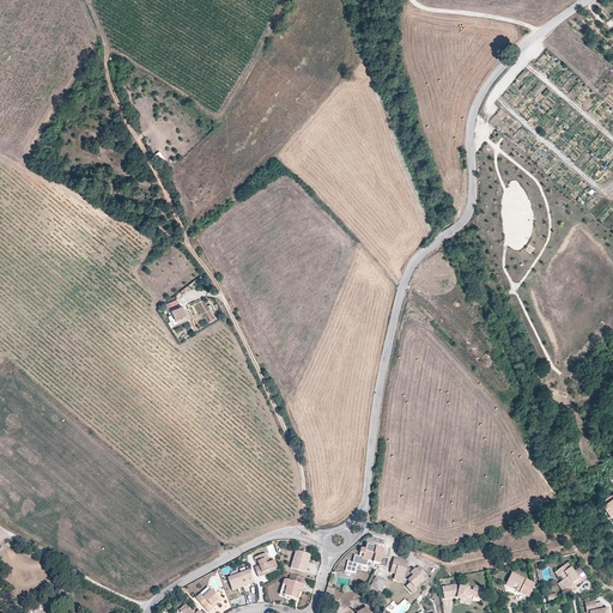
[(170,309),(181,305),(178,298),(164,304),(167,311),(170,309)]
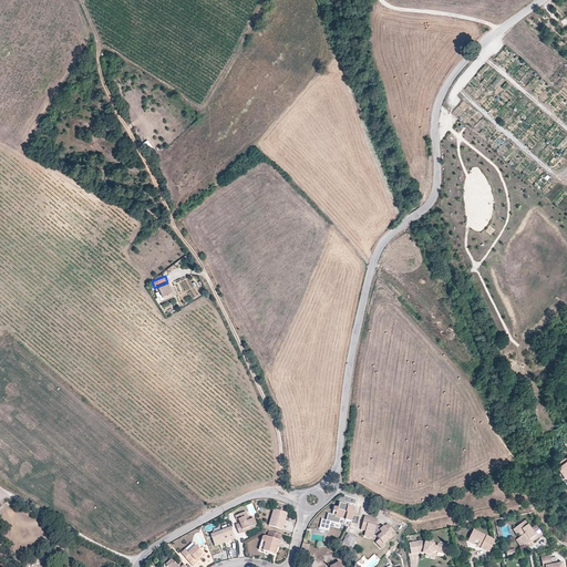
[(173,295),(167,282),(157,286),(158,289),(156,290),(154,291),(156,297),(158,296),(161,300),(173,295)]
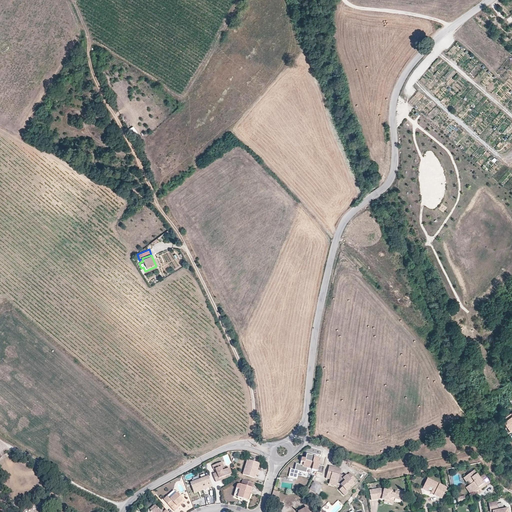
[(511,411),(511,412),(511,413),(502,420),(506,425),(505,426),(508,431),(510,429),(511,431),(511,429),(511,411)]
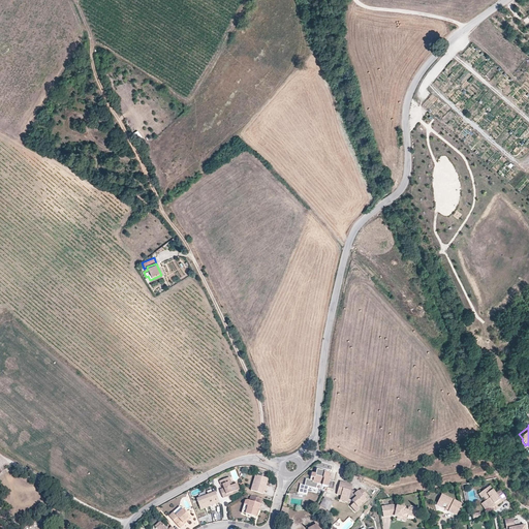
[(329,477),(330,473),(327,472),(324,472),(324,471),(320,470),(319,473),(316,472),(315,474),(312,473),(310,480),(306,479),(305,486),(309,487),(316,489),(317,484),(322,485),(322,486),(328,487),(328,488),(333,489),(335,481),(330,480),(330,478),(329,477)]
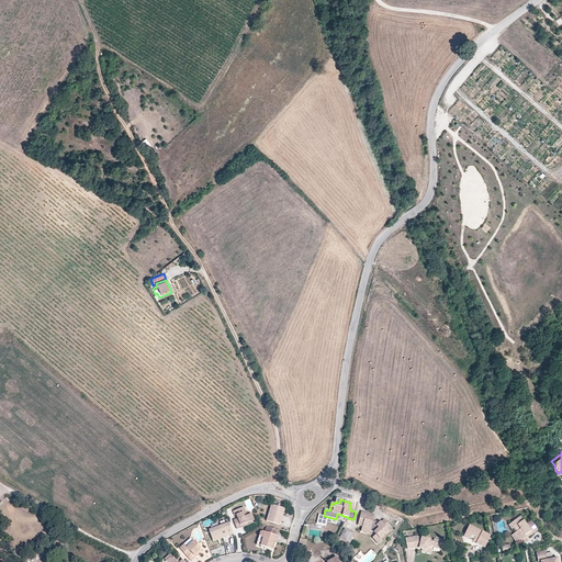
[(279,525),(280,521),(281,517),(282,515),(284,508),(271,504),(266,520),(279,525)]
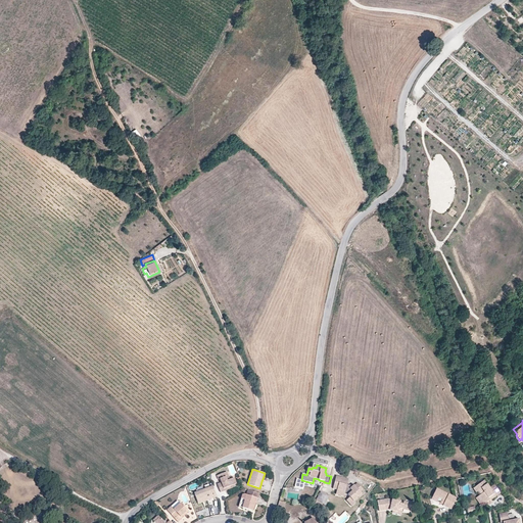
[(231,485),(235,484),(236,483),(234,477),(229,479),(226,472),(217,475),(218,479),(220,478),(221,482),(217,484),(221,491),(224,490),(223,488),(231,485)]
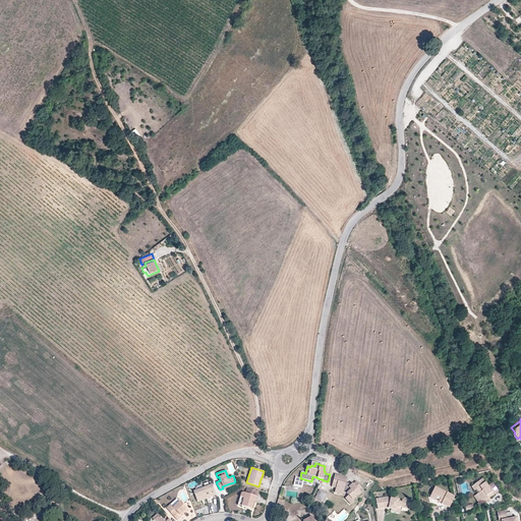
[(332,486),(336,487),(340,488),(339,491),(343,493),(346,493),(348,496),(352,500),(360,493),(359,490),(361,488),(356,481),(353,484),(353,483),(351,484),(347,488),(344,487),(346,483),(347,477),(341,476),(335,474),(332,486)]
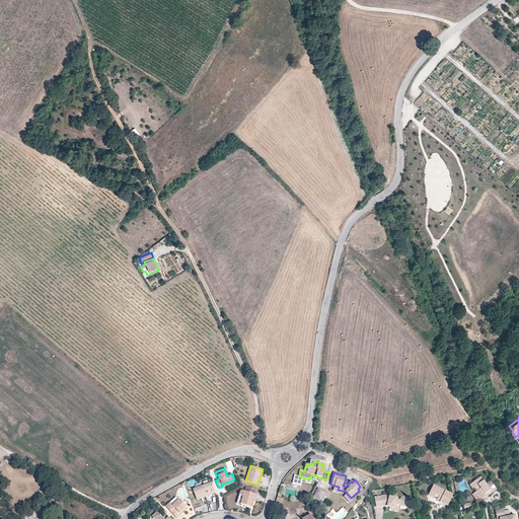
[(303,477),(299,476),(294,475),(292,483),(301,485),(303,477)]
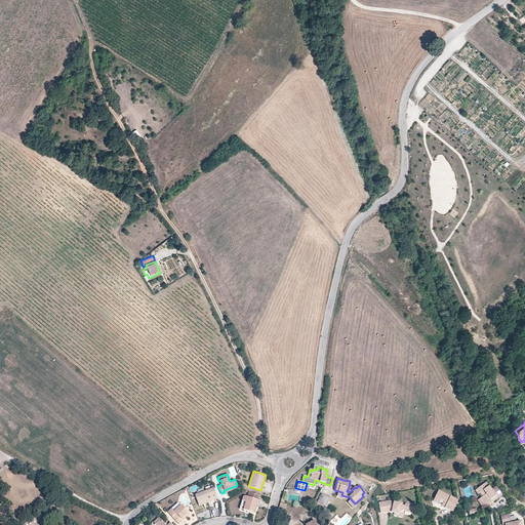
[(490,499),(495,495),(497,497),(502,494),(496,486),(492,489),(486,481),(476,489),(478,493),(481,492),(483,495),(481,497),(486,505),(492,501),(490,499)]
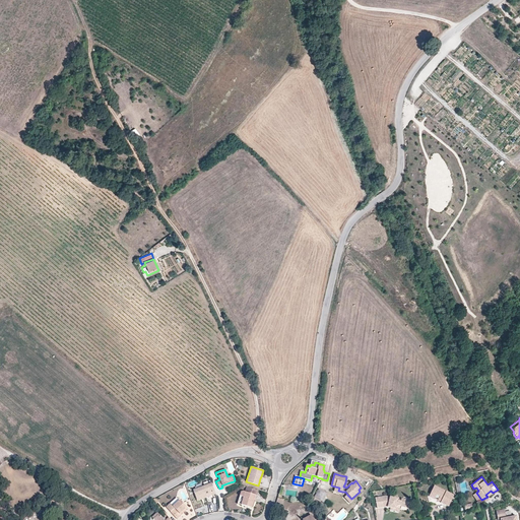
[(215,494),(211,482),(193,490),(196,498),(210,493),(210,495),(215,494)]
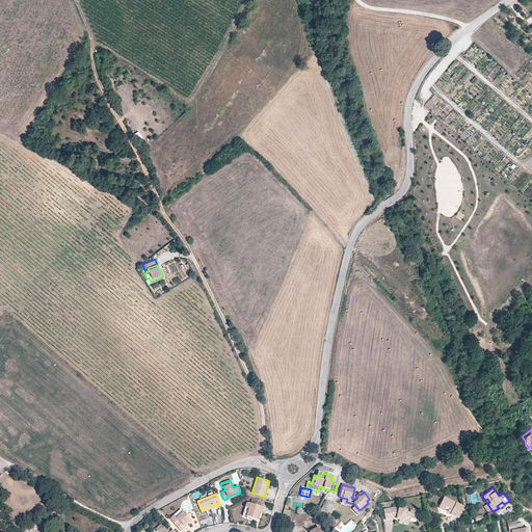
[(464,506),(444,497),(439,507),(445,509),(446,506),(450,507),(453,509),(451,513),(459,517),(464,506)]
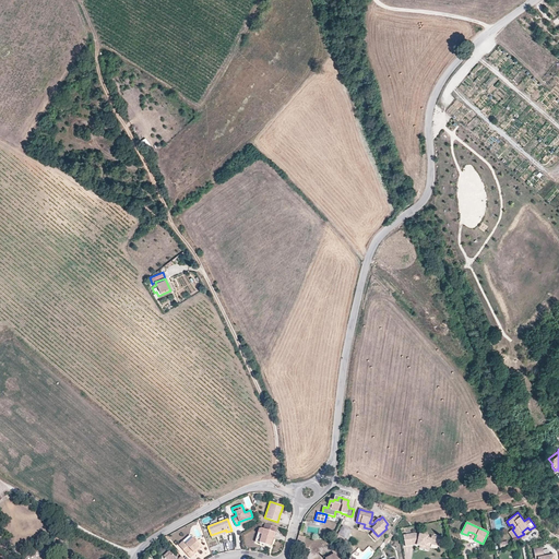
[(272,540),(272,537),(274,532),(275,533),(277,527),(264,523),(262,528),(260,527),(259,528),(258,532),(261,533),(259,543),(270,546),(272,540)]
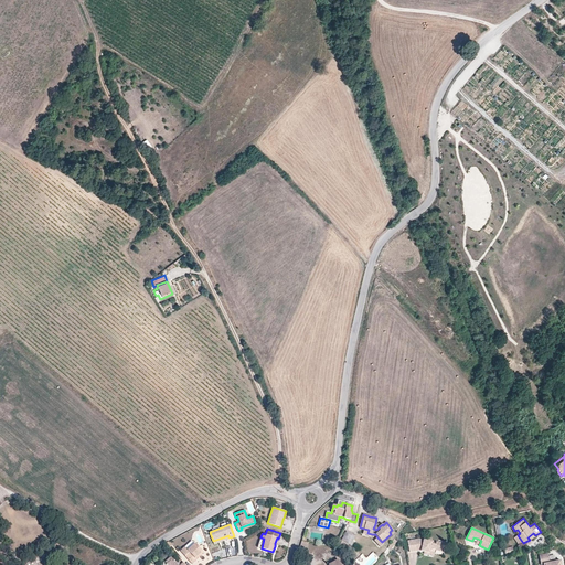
[(355,536),(347,532),(342,541),(351,546),(353,543),(352,542),(355,536)]
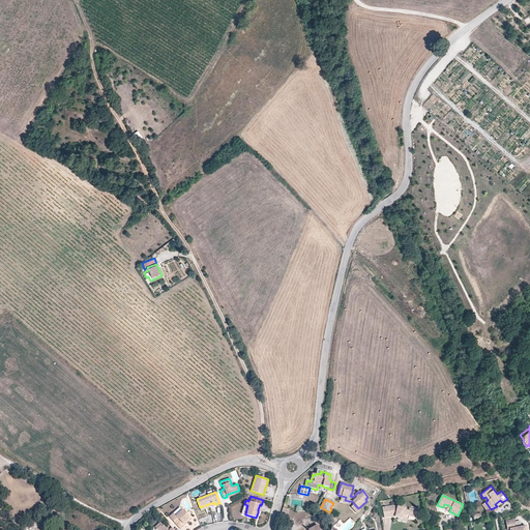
[(491,509),(486,502),(482,504),(488,512),(491,509)]
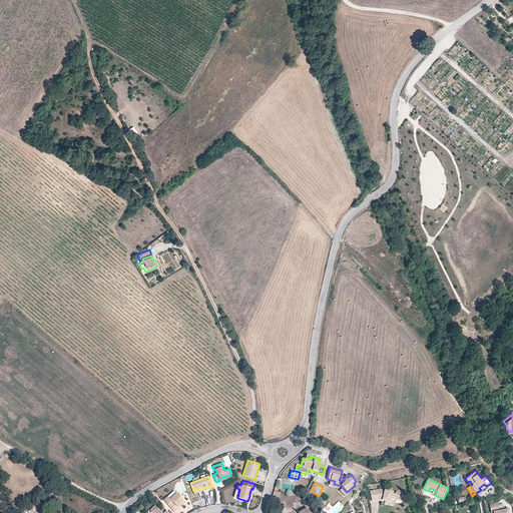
[(347,492),(343,488),(340,491),(346,497),(349,494),(347,492)]
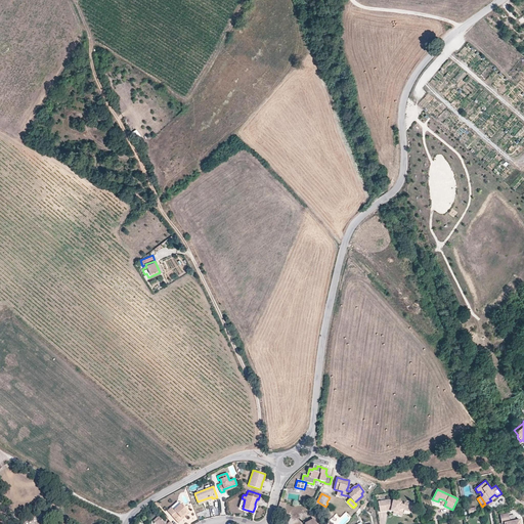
[(411,511),(412,504),(404,503),(404,505),(400,504),(400,503),(388,499),(378,501),(380,511),(388,510),(393,511),(398,512),(399,508),(403,509),(411,511)]
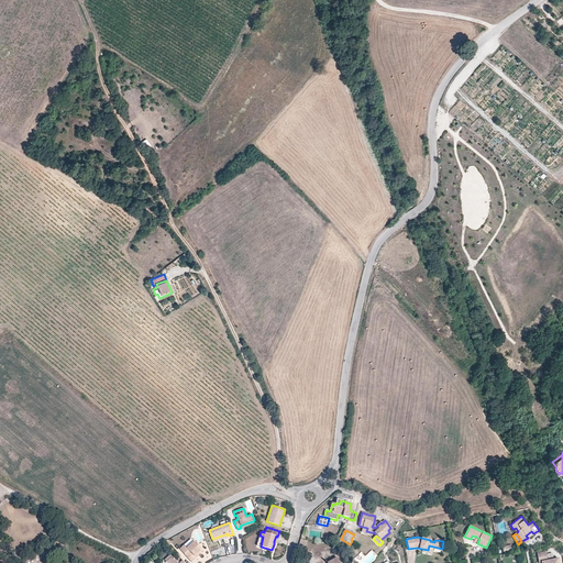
[(386,547),(388,548),(389,549),(396,539),(393,538),(386,547)]
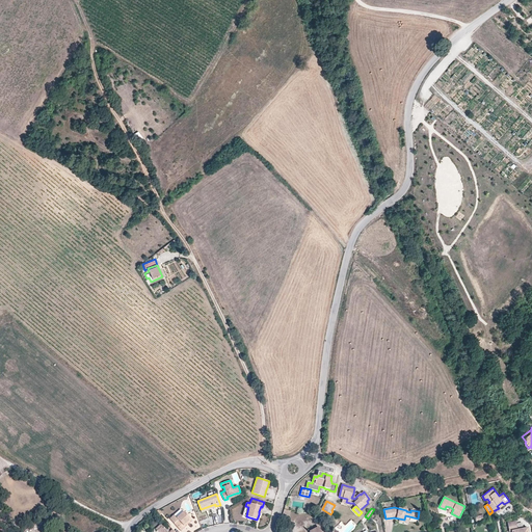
[(177,517),(183,511),(180,509),(174,514),(177,517)]
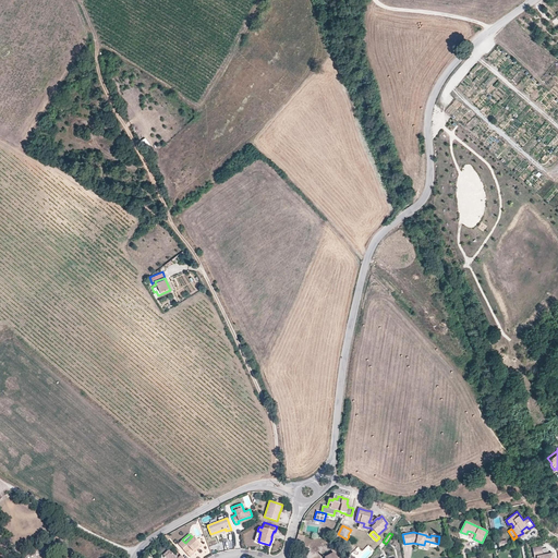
[(302,546),(305,536),(298,534),(295,545),(302,546)]
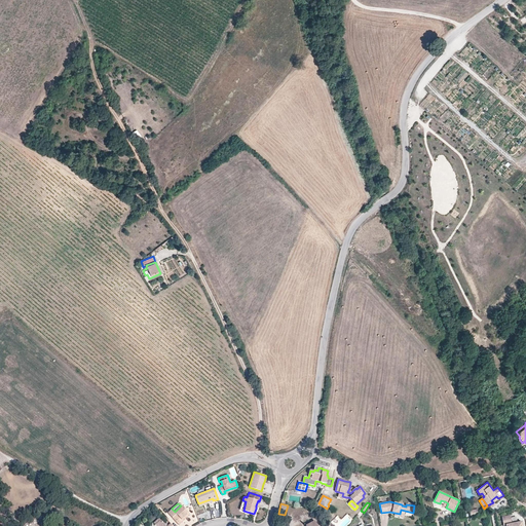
[(178,524),(189,515),(181,505),(175,512),(172,509),(167,513),(178,524)]
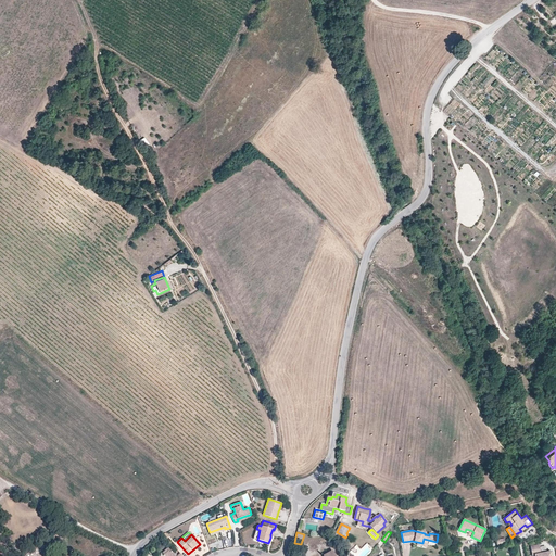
[(552,555),(551,551),(541,553),(539,544),(530,546),(532,555),(534,555),(552,555)]
